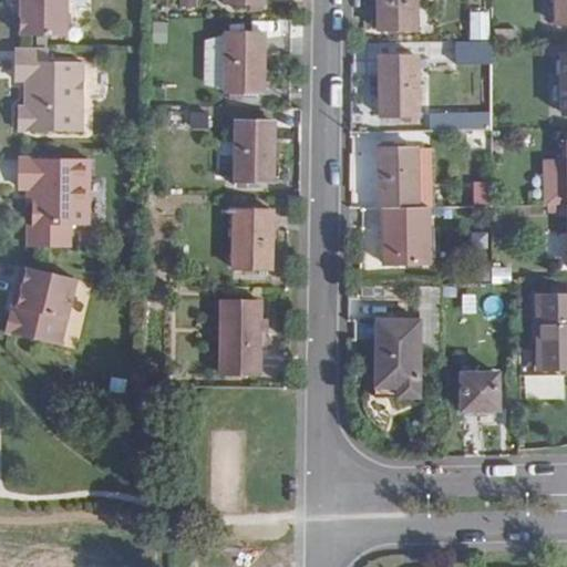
[(20,35),(66,37),(66,0),(20,0),(21,12),(21,13),(20,35)]
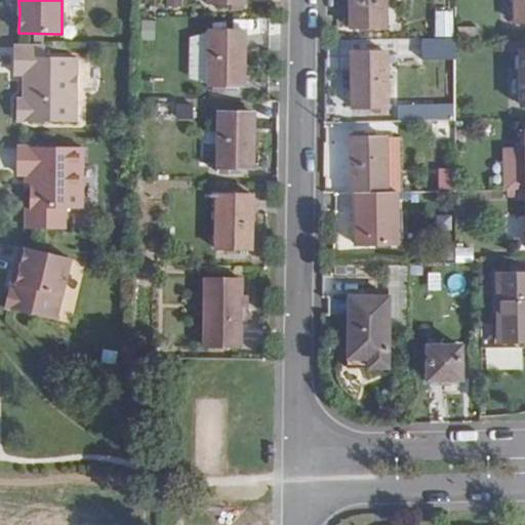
[(393,26),(393,0),(358,0),(359,26),(393,26)]
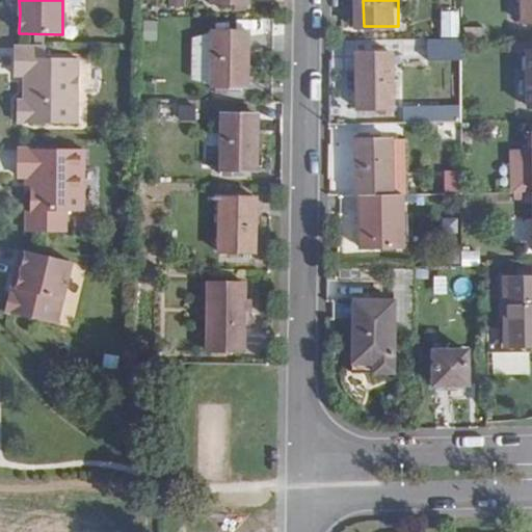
[(531,20),(531,0),(521,0),(522,21),(531,20)]
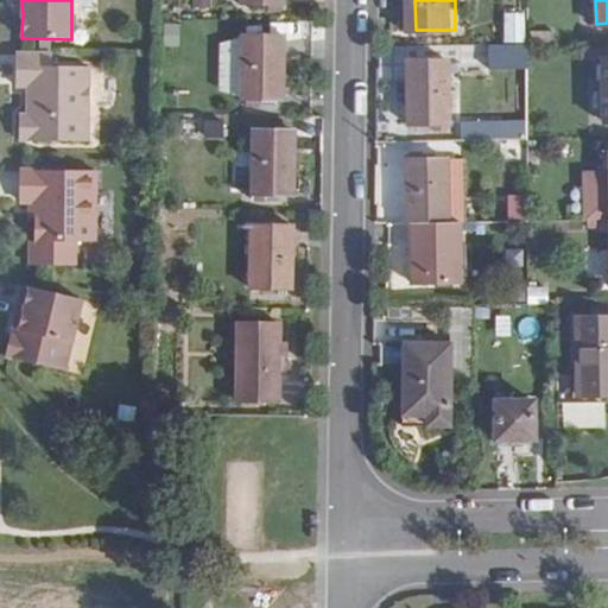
[(523,13),(505,13),(505,43),(523,43),(523,13)]
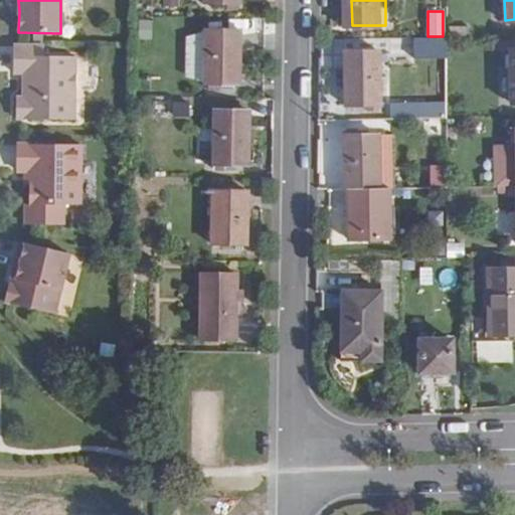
[(240,86),(241,32),(206,31),(205,86),(240,86)]
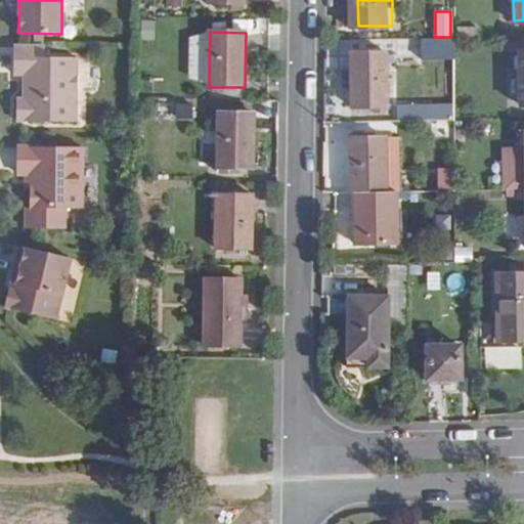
[(44,46),(14,46),(14,75),(24,75),(27,75),(27,81),(24,81),(24,99),(17,99),(17,121),(76,122),(77,57),(44,57),(44,46)]
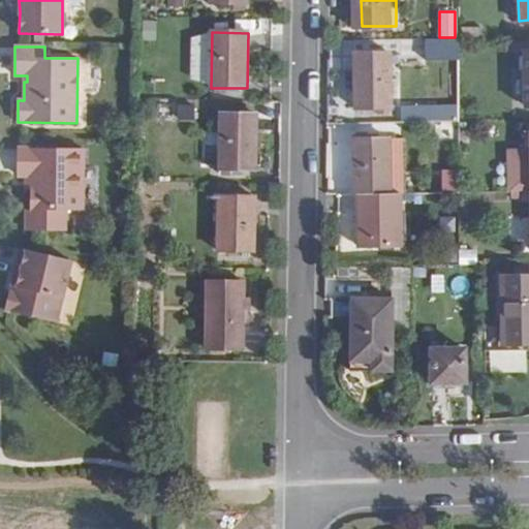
[(393,106),(392,51),(356,51),(356,106),(393,106)]
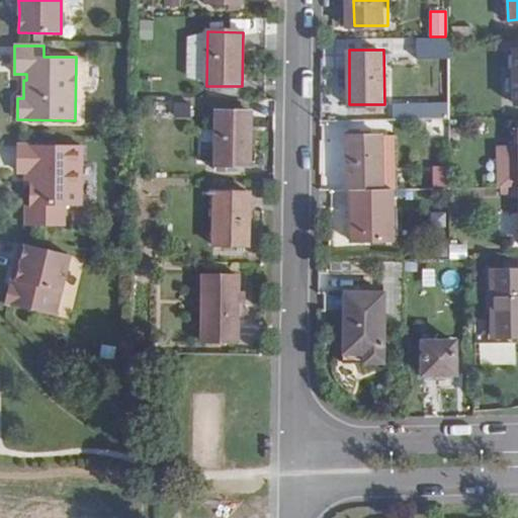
[(190,119),(190,103),(173,102),(172,118),(190,119)]
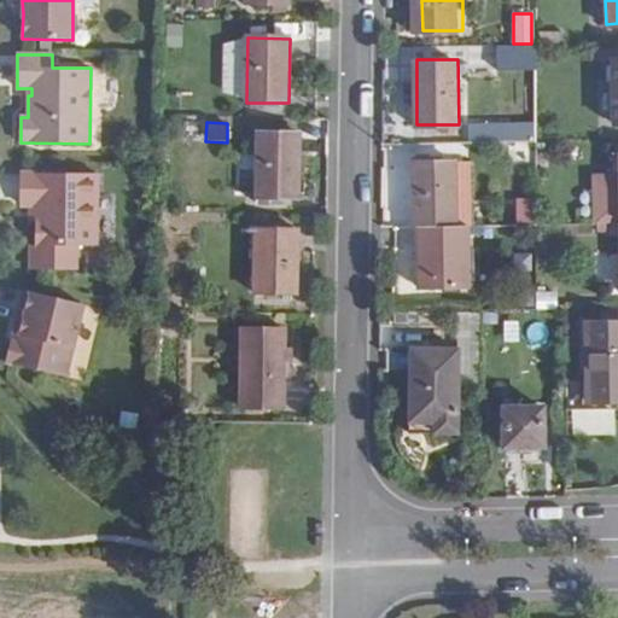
[(301,134),(258,133),(257,198),(299,198),(301,134)]
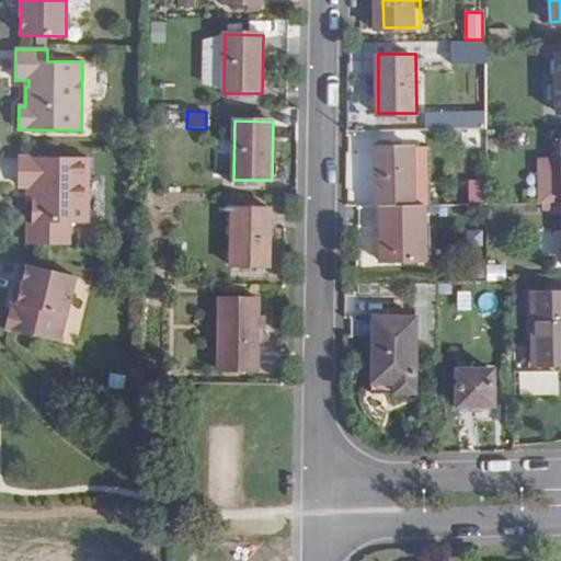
[(416,146),(377,146),(377,205),(381,205),(416,205),(416,146)]
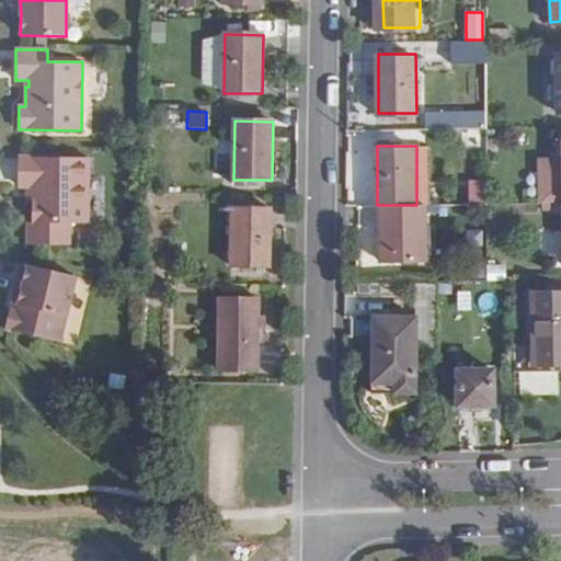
[(69,222),(88,222),(88,158),(20,157),(20,187),(31,187),(31,201),(33,201),(33,222),(33,244),(69,244),(69,222)]
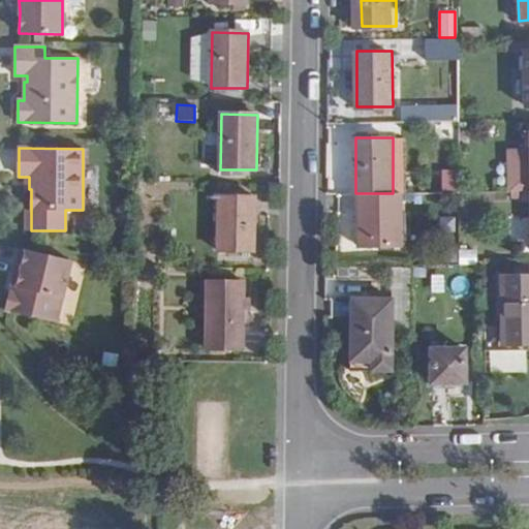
[(528,150),(508,151),(508,191),(528,190),(528,150)]
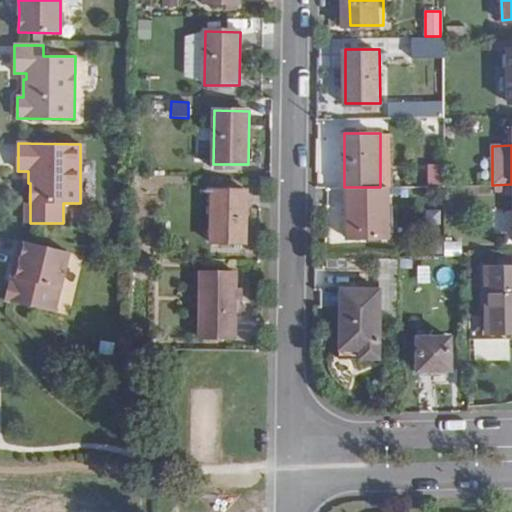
[(348,238),(390,237),(389,186),(380,187),(348,187),(348,238)]
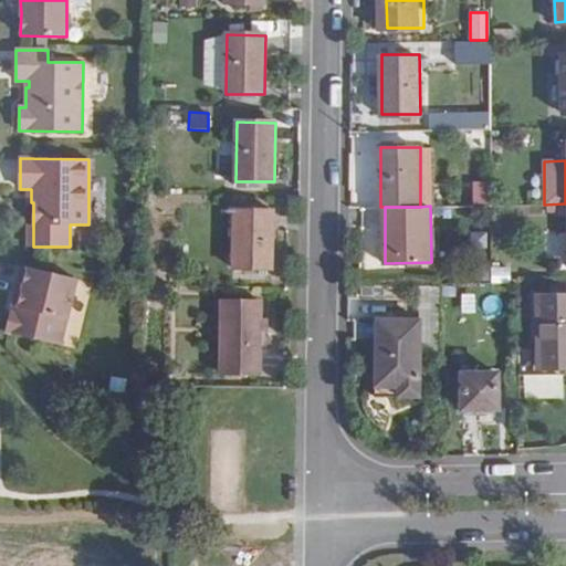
[(273,270),(274,211),(236,211),(233,270),(273,270)]
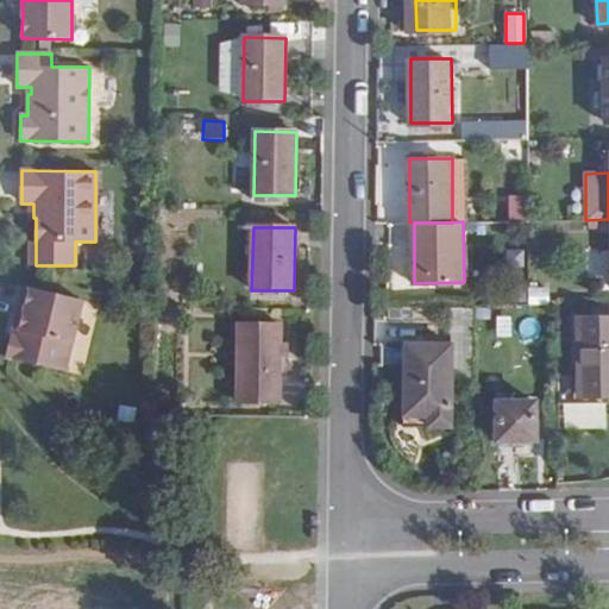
[(82,300),(24,287),(14,322),(20,324),(17,337),(12,336),(6,357),(64,371),(82,300)]
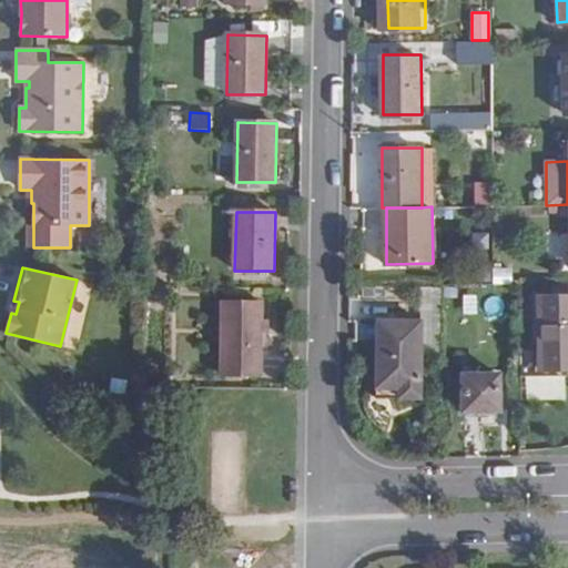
[(423,293),(424,314),(440,313),(438,292),(423,293)]
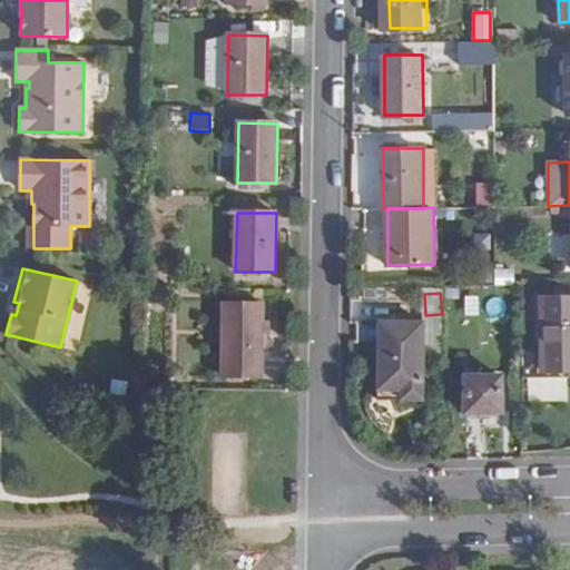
[(569,371),(569,298),(541,298),(542,372),(569,371)]
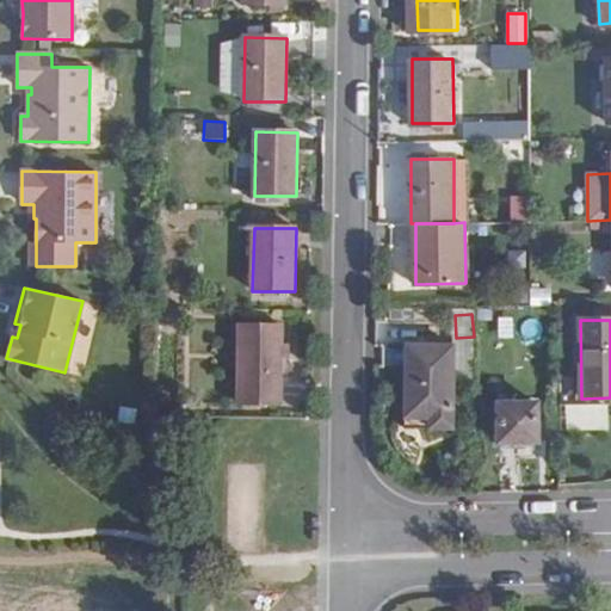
[(281,406),(282,327),(240,327),(239,405),(281,406)]
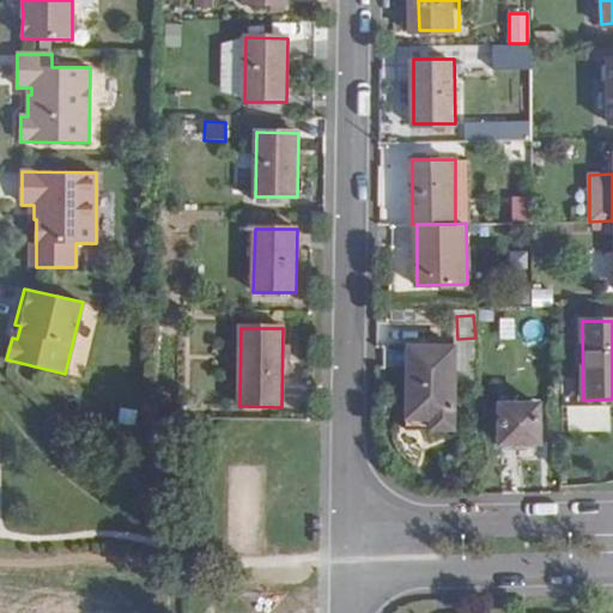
[(457,429),(456,345),(412,345),(412,420),(436,420),(436,429),(457,429)]
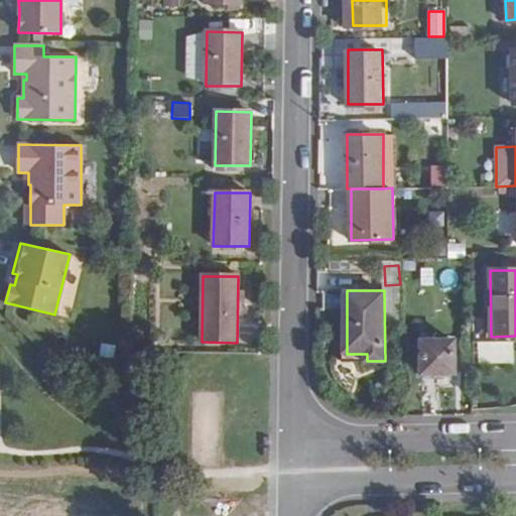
[(455,375),(455,340),(420,341),(420,376),(455,375)]
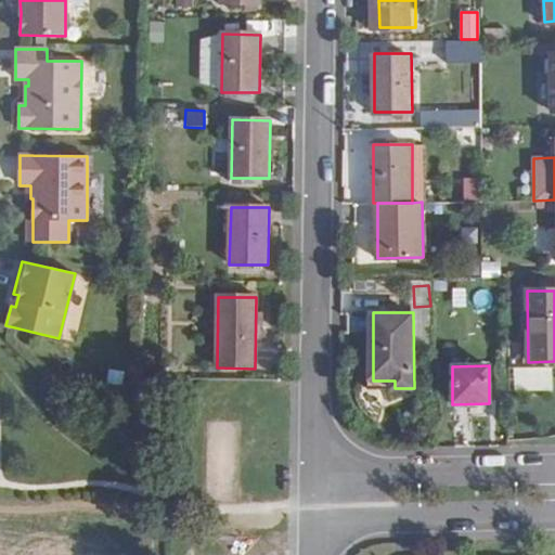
[(395,388),(395,381),(373,381),(373,389),(395,388)]
